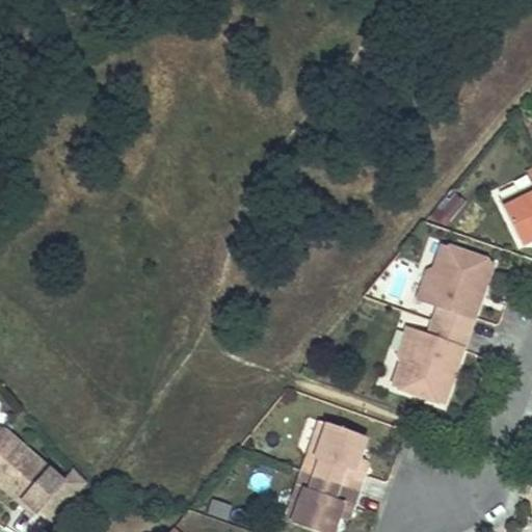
[(501,203),(519,240),(530,234),(531,237),(531,170),(527,173),(531,183),(531,187),(523,192),(501,203)]
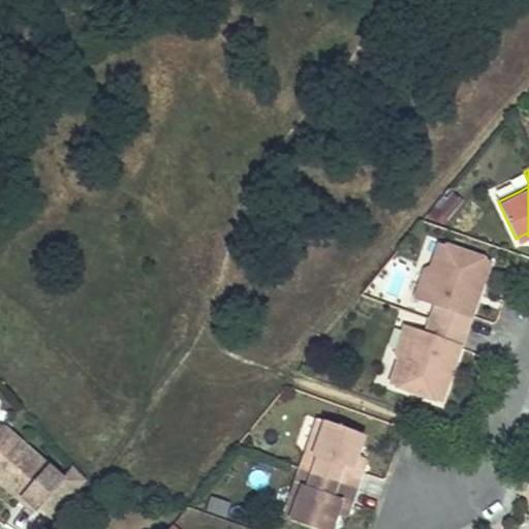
[(447,223),(465,201),(452,190),(434,213),(447,223)]
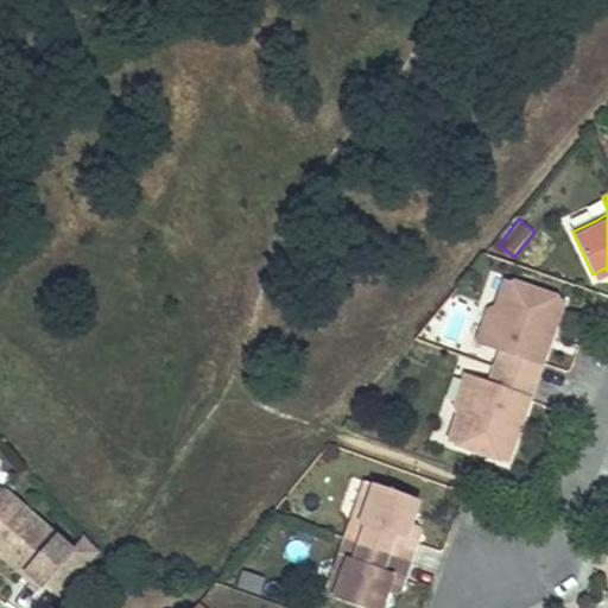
[(607,271),(606,267),(593,274),(596,282),(607,276),(607,271)]
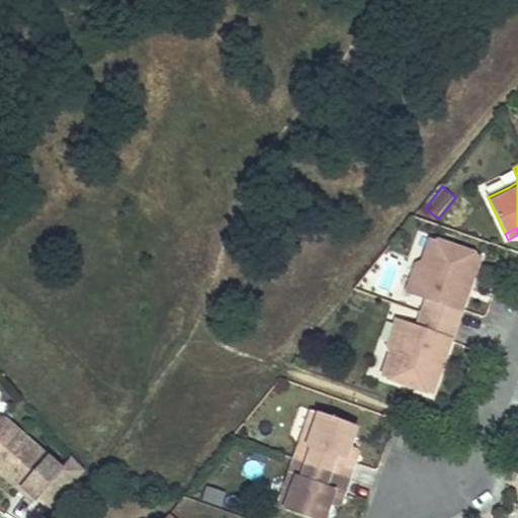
[(470,286),(481,256),(431,239),(422,266),(417,264),(408,291),(428,298),(423,314),(456,325),(462,310),(453,307),(461,283),(470,286)]
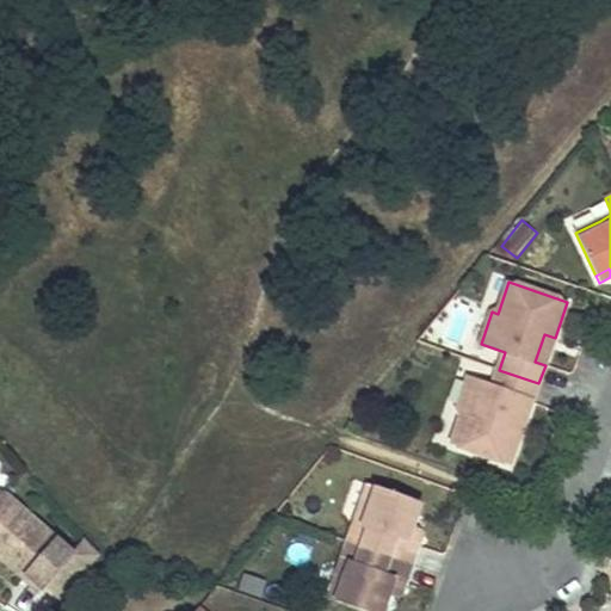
[(555,338),(544,334),(535,362),(545,365),(555,338)]
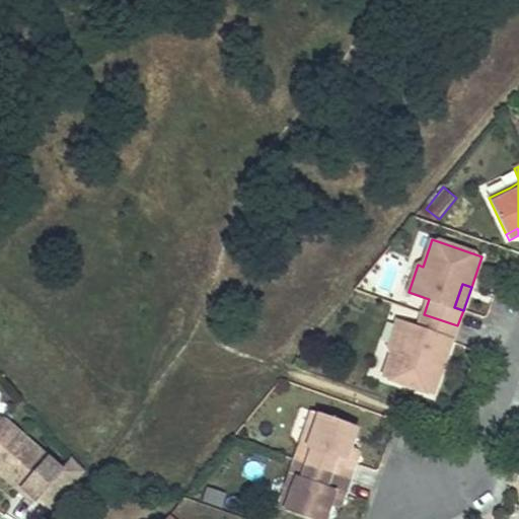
[(383,378),(433,395),(444,365),(435,362),(443,339),(452,342),(457,325),(424,314),(419,328),(397,321),(388,349),(393,350),(383,378)]
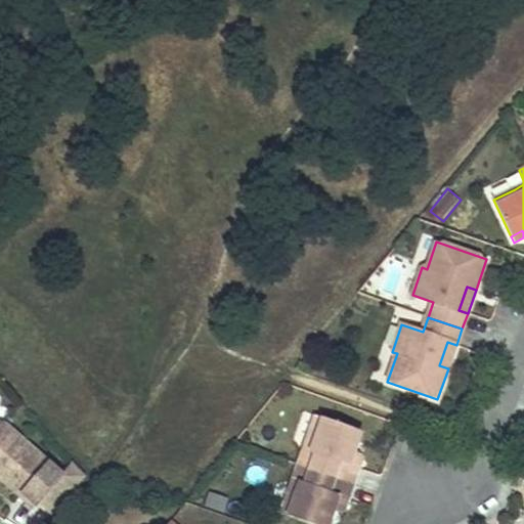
[(447,342),(439,365),(448,368),(456,345),(447,342)]
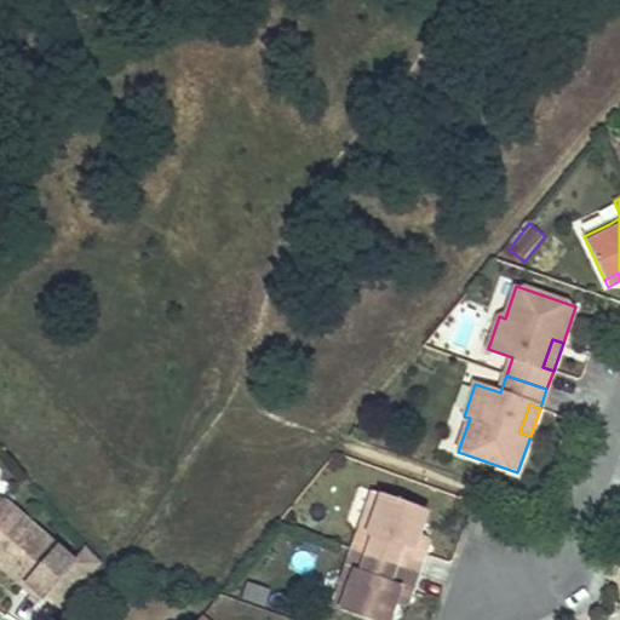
[(414,522),(419,507),(374,492),(366,518),(373,521),(368,535),(374,538),(368,555),(418,573),(425,555),(413,550),(419,533),(423,524),(414,522)]
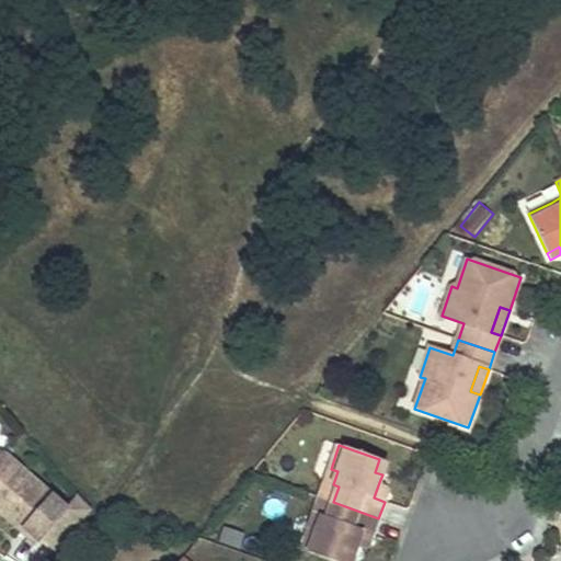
[(64,508),(3,456),(0,455),(0,514),(19,531),(25,525),(38,537),(64,508)]
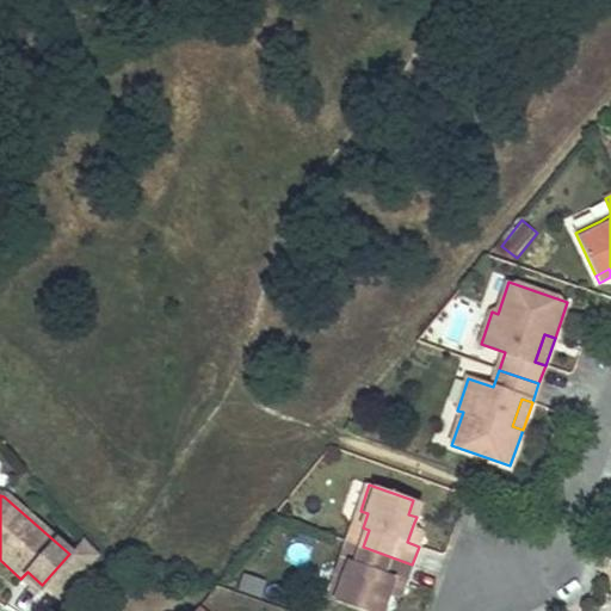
[(421,503),(413,500),(408,514),(417,517),(421,503)]
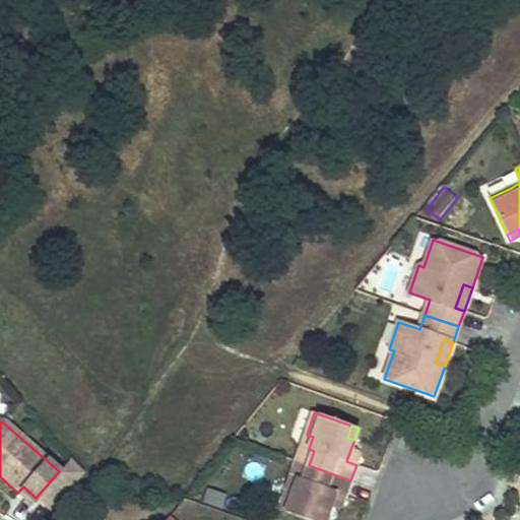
[(313,437),(307,435),(297,461),(309,465),(314,451),(309,449),(313,437)]
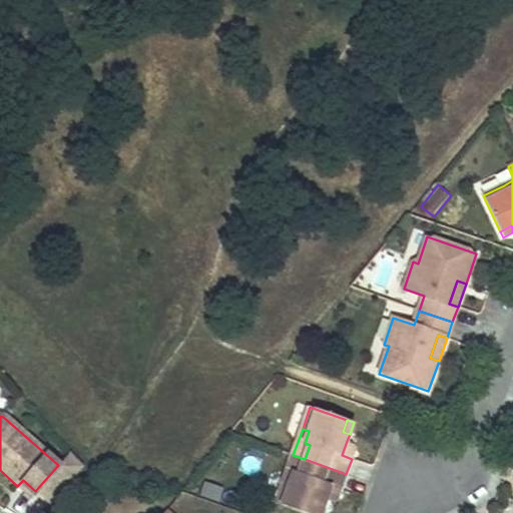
[(355,449),(354,443),(347,441),(342,455),(352,459),(355,449)]
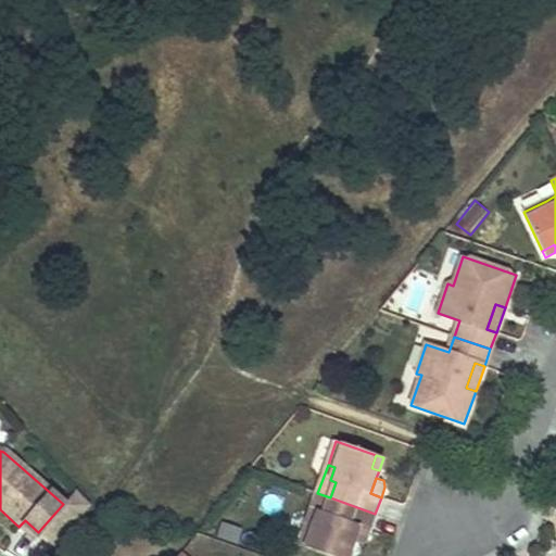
[(317,493),(307,521),(315,523),(319,510),(325,513),(330,497),(317,493)]
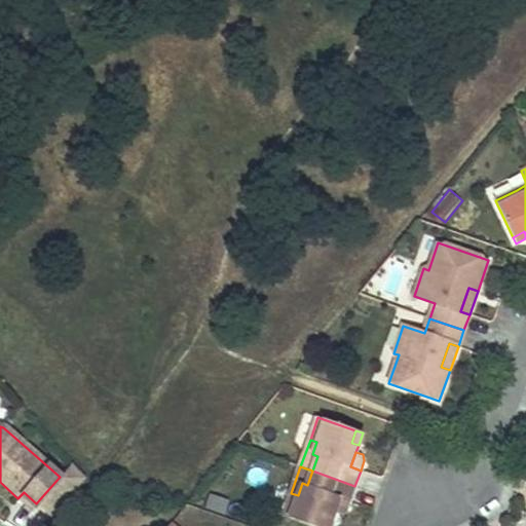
[(283,516),(310,525),(322,525),(325,517),(332,520),(334,513),(339,498),(349,501),(354,486),(312,471),(307,485),(302,483),(298,495),(291,493),(283,516)]
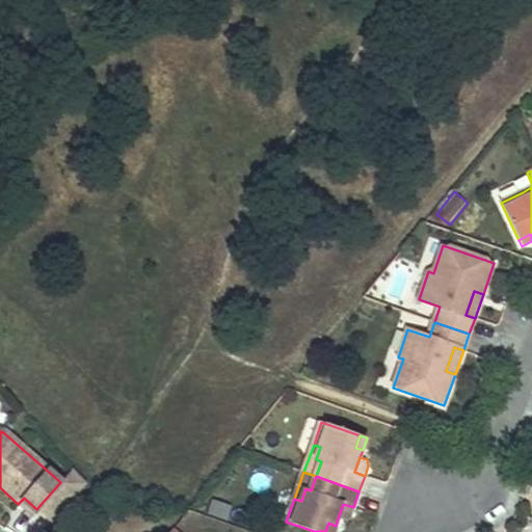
[(338,519),(345,521),(349,517),(353,507),(343,504),(338,519)]
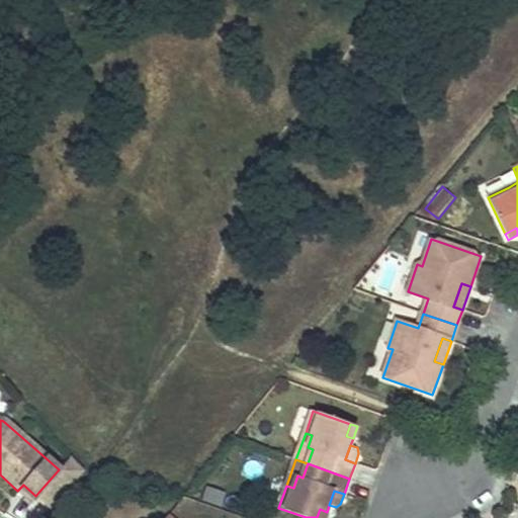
[(320,509),(317,517),(324,517),(327,512),(320,509)]
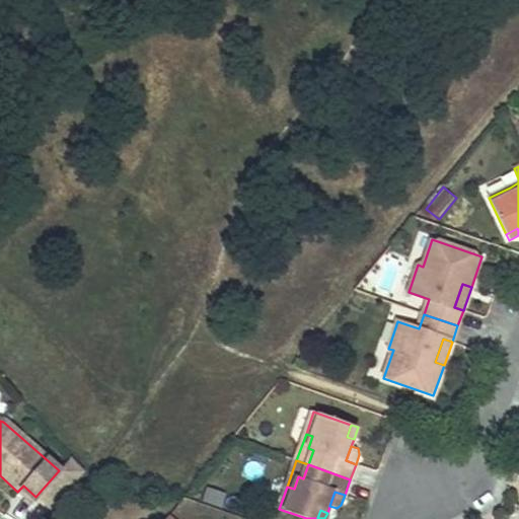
All buildings are outlined.
